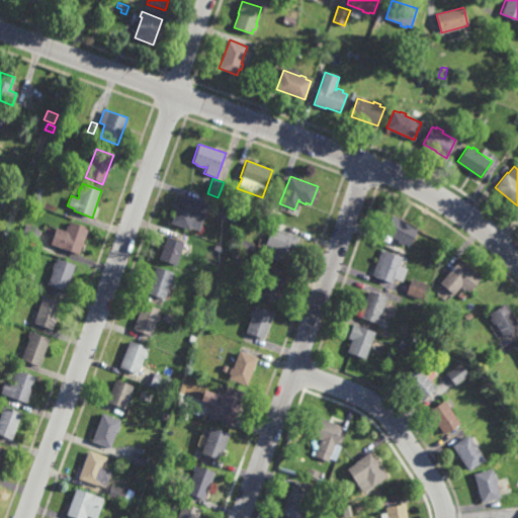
[(40,195),(35,194),(38,186),(44,188),(40,195)]
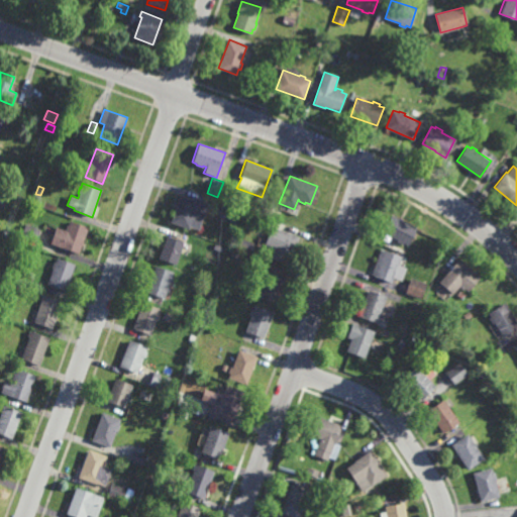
[(3,207),(0,205),(0,189),(8,192),(3,207)]
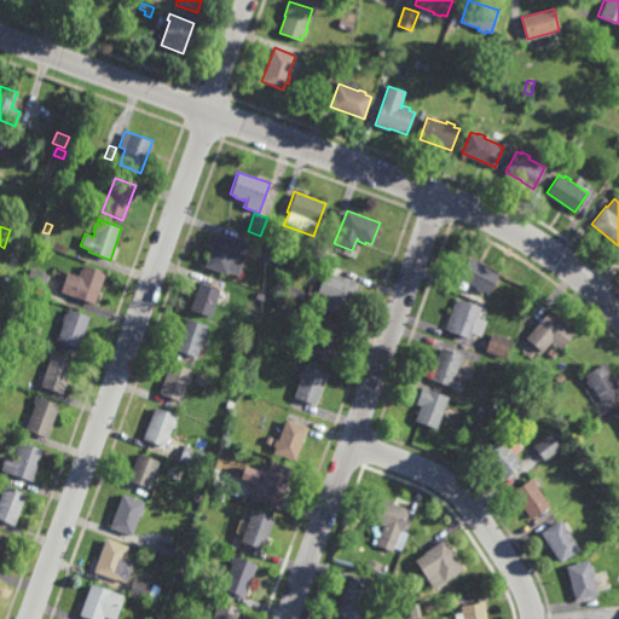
[(241,262),(231,260),(229,268),(227,267),(224,275),(202,267),(215,232),(247,244),(241,262)]
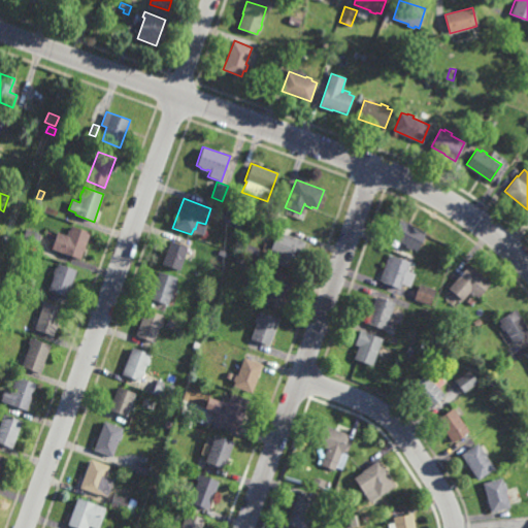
[(272,225),(267,223),(270,213),(276,216),(272,225)]
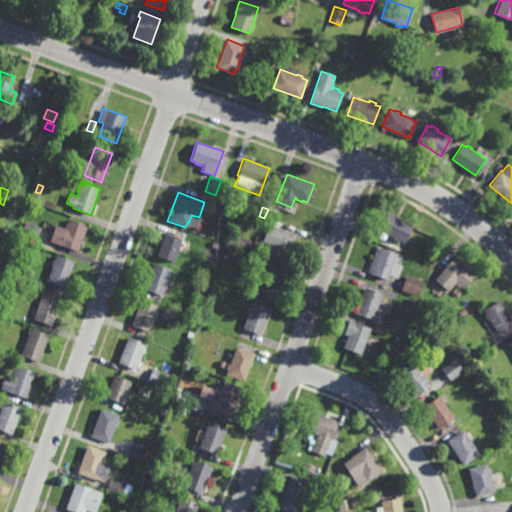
[(232,222),(220,215),(224,208),(236,214),(232,222)]
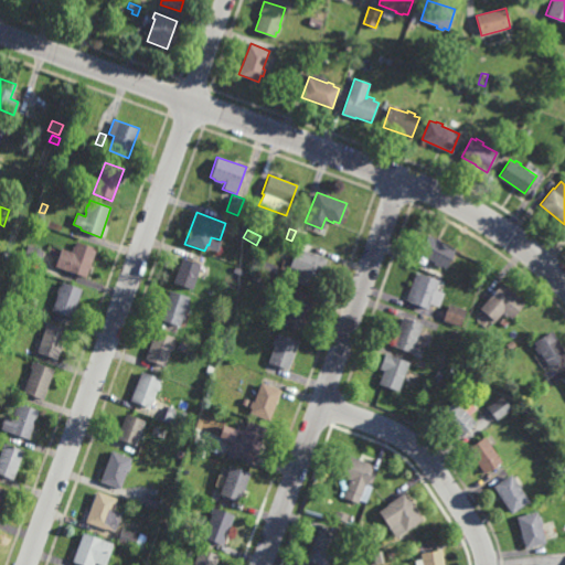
[(455,249),(445,267),(418,253),(428,235),(455,249)]
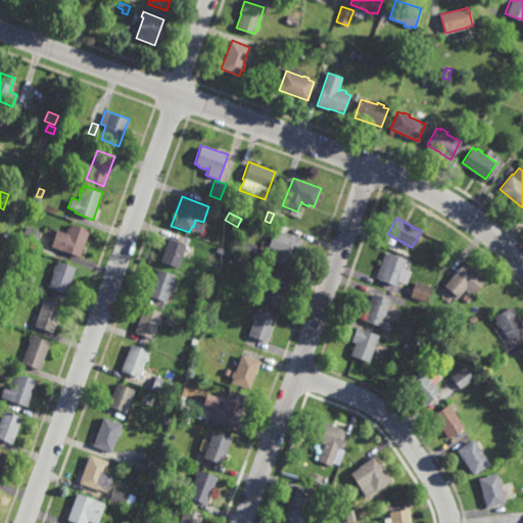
[(80,256),(51,246),(57,229),(65,232),(67,227),(68,227),(70,223),(89,229),(80,256)]
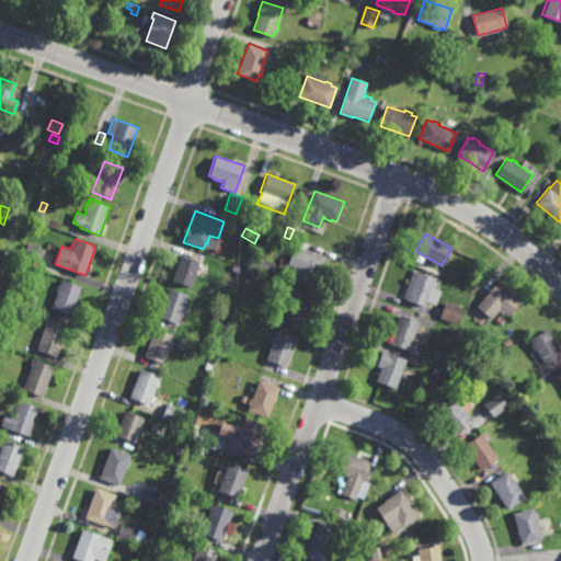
[(313,287),(294,281),(297,274),(295,273),(296,268),(287,265),(294,245),(324,256),(313,287)]
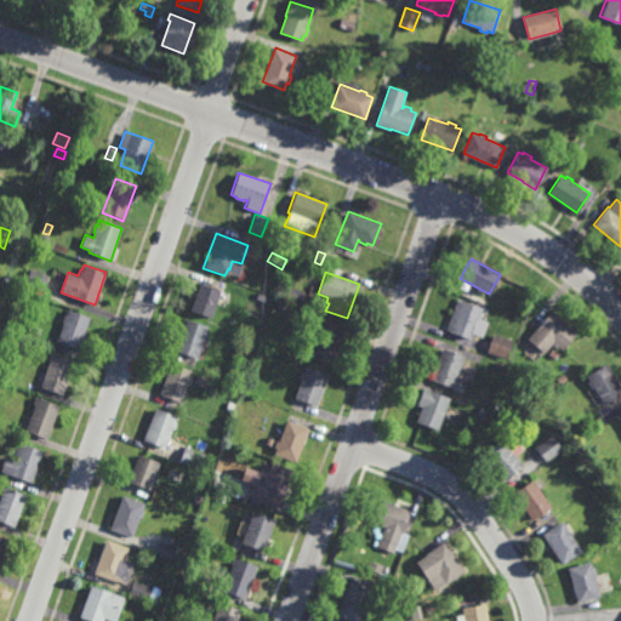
[(209,318),(188,311),(198,283),(218,290),(209,318)]
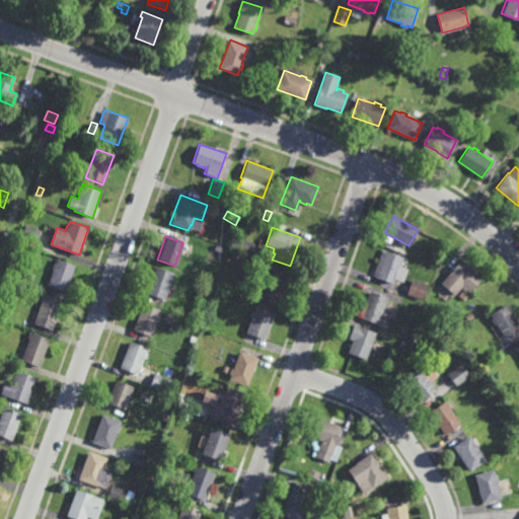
[(235,248),(230,246),(233,238),(238,240),(235,248)]
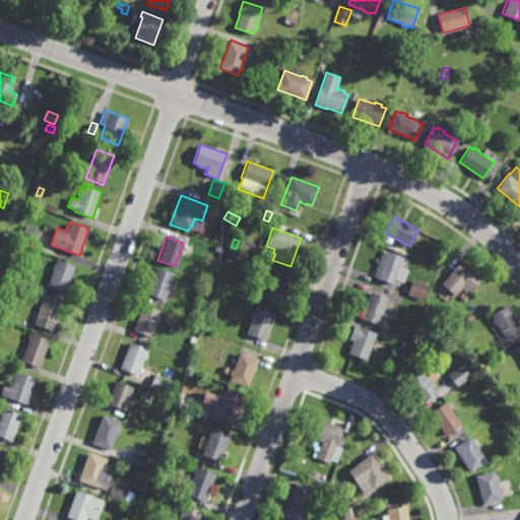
[(253,253),(240,248),(242,240),(255,245),(253,253)]
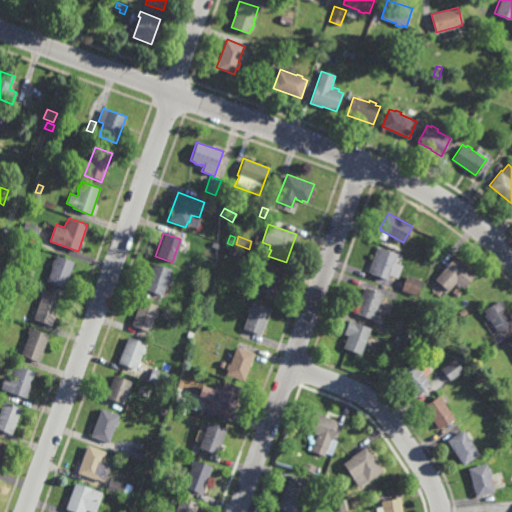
[(218,249),(211,246),(213,241),(220,244),(218,249)]
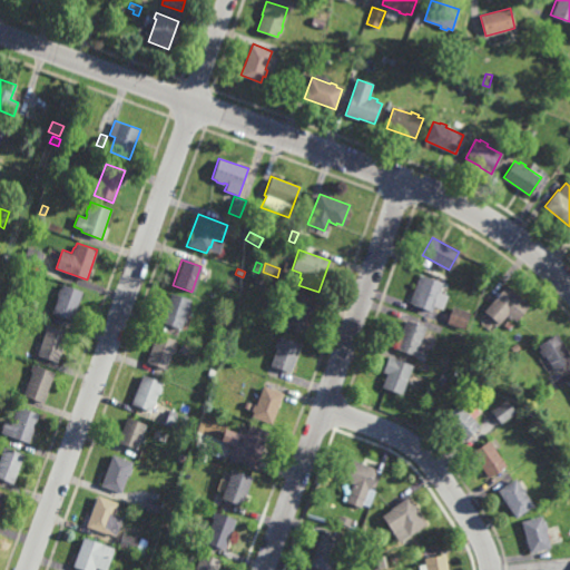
[(430,312),(409,303),(410,303),(420,274),(442,283),(430,312)]
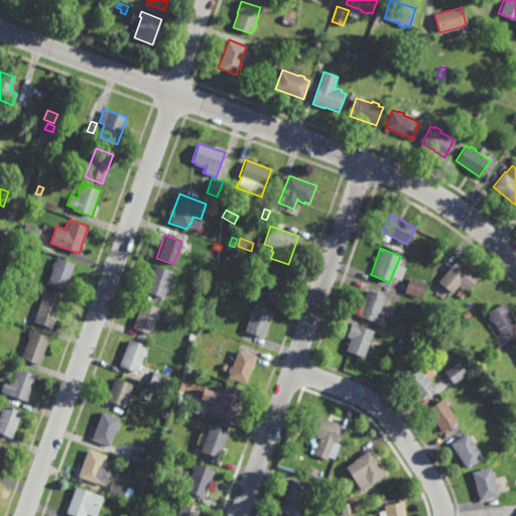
[(237,257),(229,255),(231,249),(238,252),(237,257)]
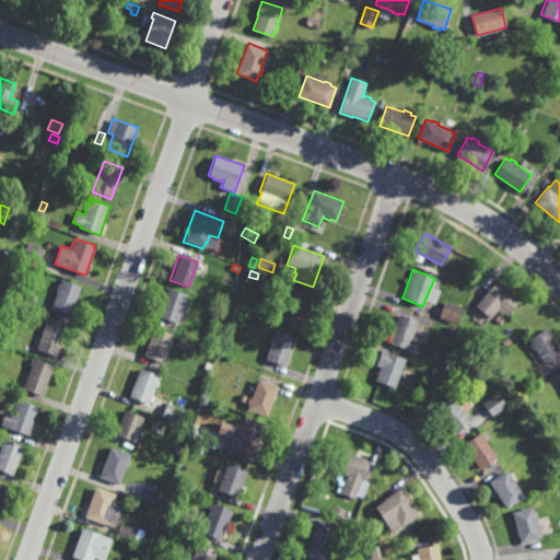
[(81,286),(70,315),(51,307),(57,291),(56,290),(58,283),(59,284),(61,279),(81,286)]
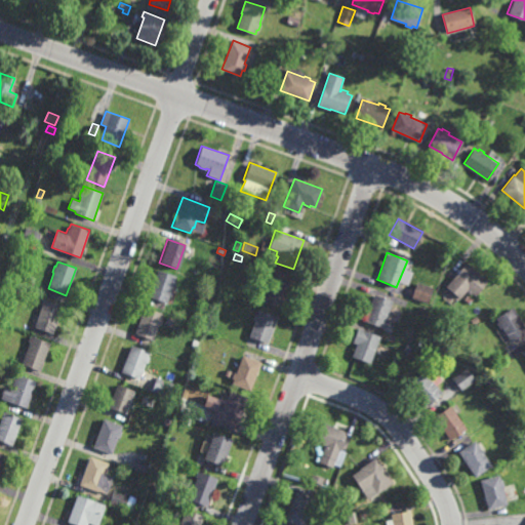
[(474,295),(471,292),(470,294),(466,290),(459,298),(445,285),(465,261),(486,280),(474,295)]
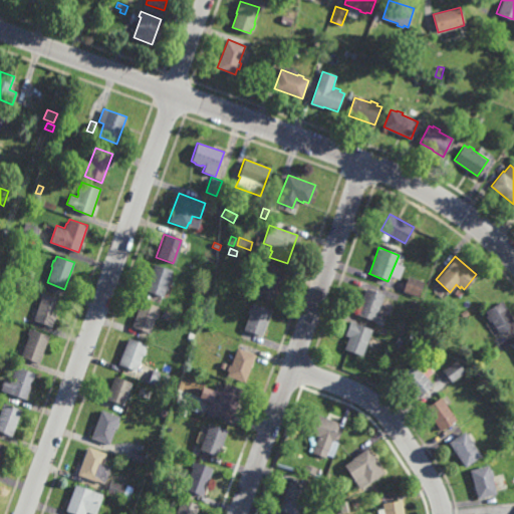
[(161,297),(144,291),(154,264),(171,270),(161,297)]
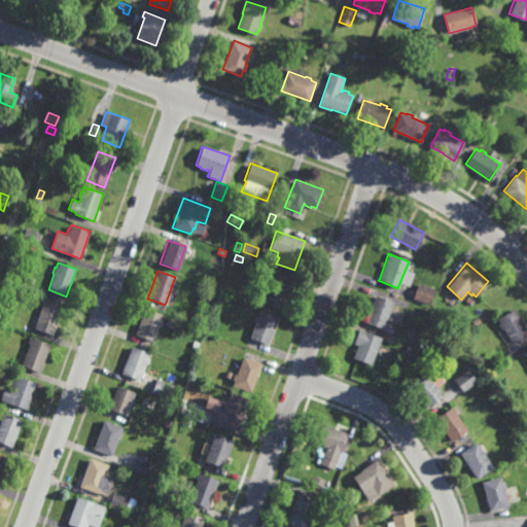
[(280,309),(262,303),(264,297),(262,296),(265,291),(266,292),(272,276),(290,282),(280,309)]
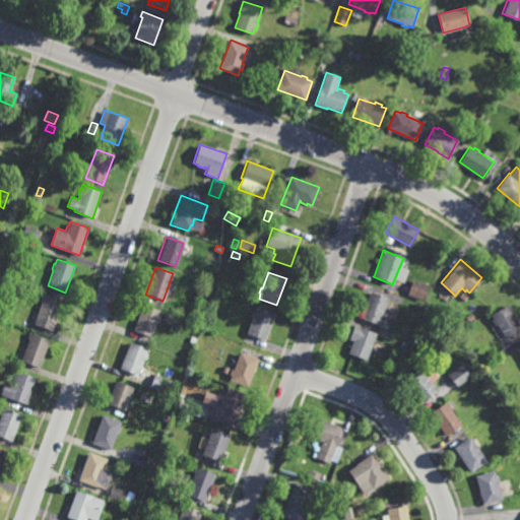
[(423,301),(407,295),(412,278),(429,284),(423,301)]
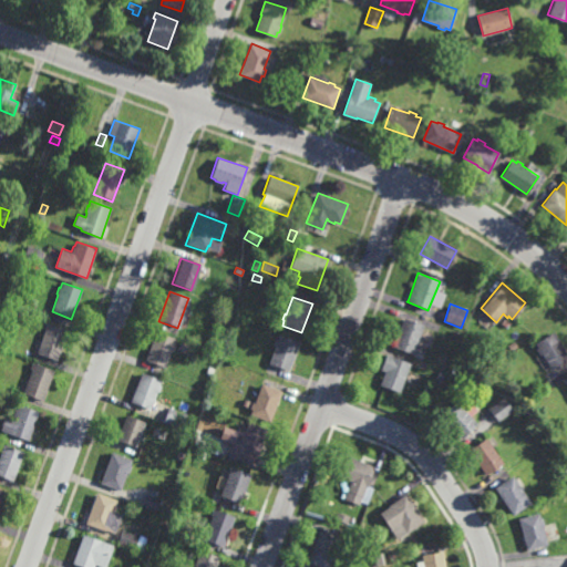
[(238,328),(233,326),(236,317),(241,318),(238,328)]
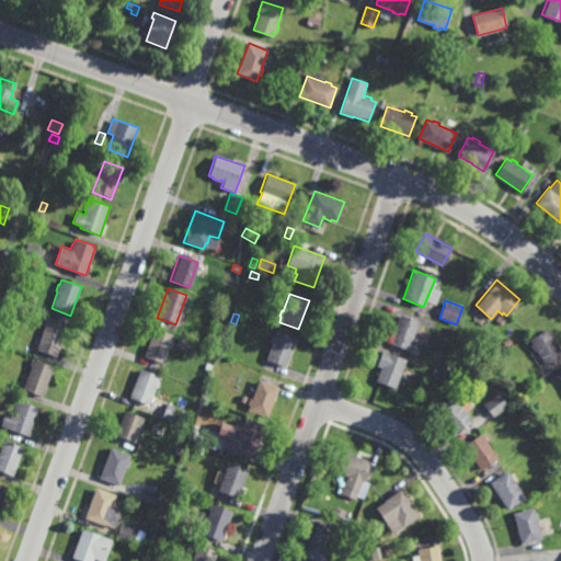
[(408,351),(388,343),(399,315),(419,321),(408,351)]
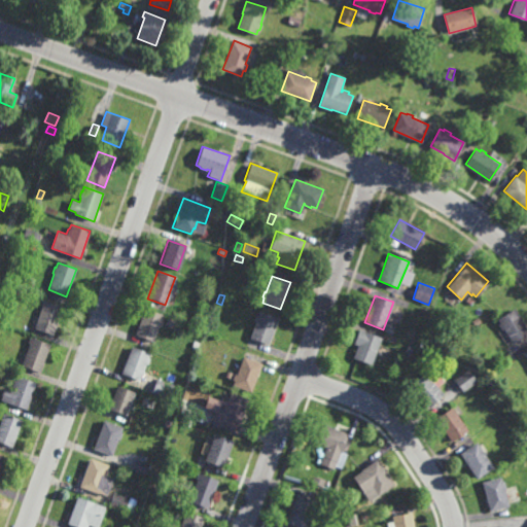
[(470,304),(465,300),(469,295),(475,300),(470,304)]
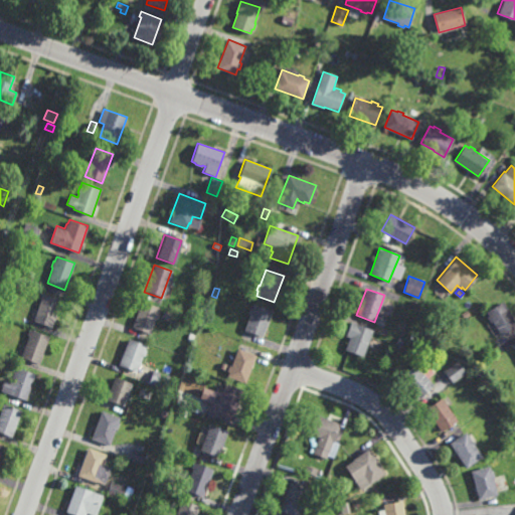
[(51,327),(33,320),(41,300),(39,299),(41,293),(61,300),(51,327)]
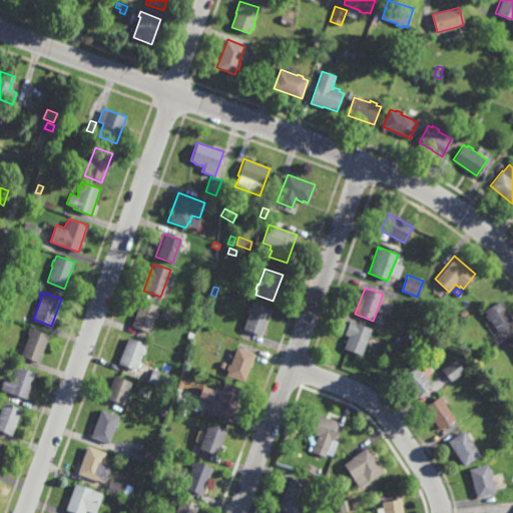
[(156,311),(158,312),(156,318),(153,317),(148,332),(131,326),(140,300),(158,306),(156,311)]
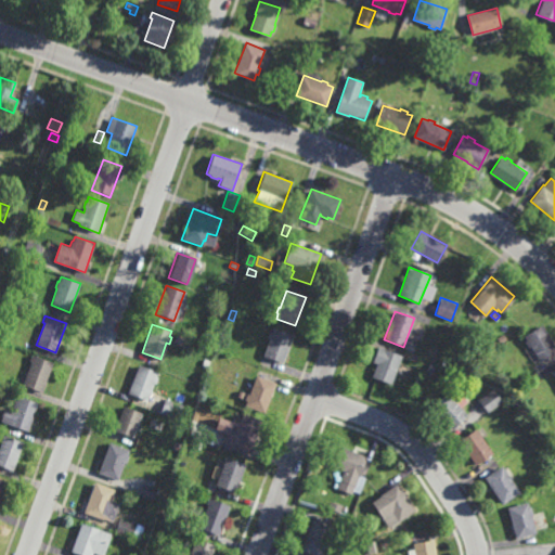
[(554,350),(554,352),(539,363),(528,346),(527,347),(524,341),(526,340),(523,335),(540,324),(554,350)]
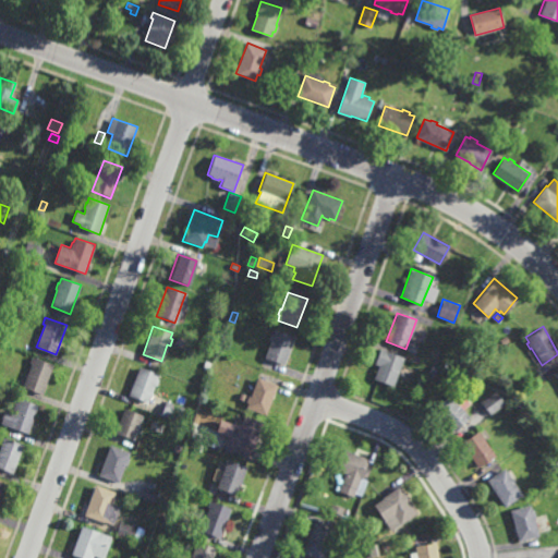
[(293,337),(282,366),(263,359),(269,341),(268,340),(270,335),(271,336),(274,329),(293,337)]
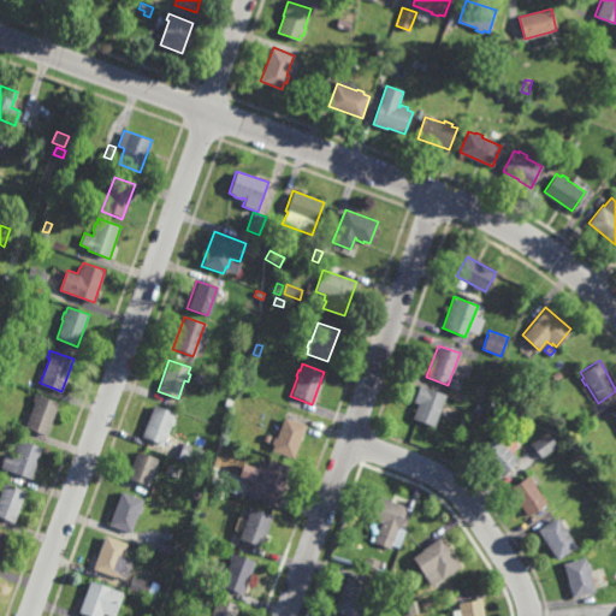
[(457,391),(448,388),(451,379),(460,383),(457,391)]
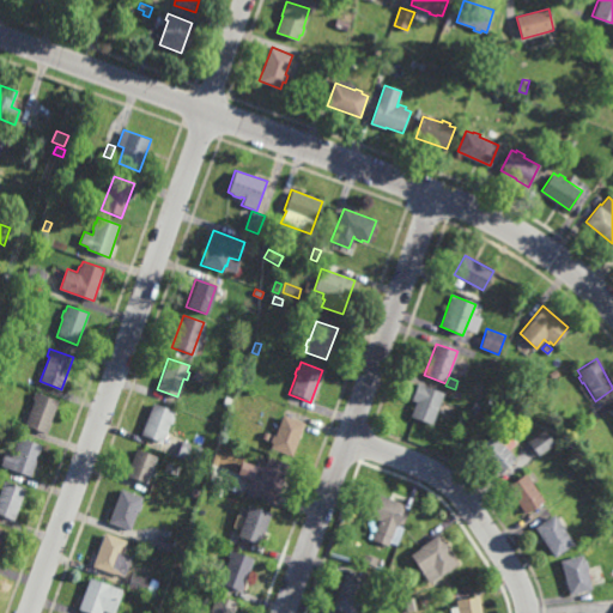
[(430,425),(410,418),(416,402),(410,400),(416,383),(442,393),(430,425)]
